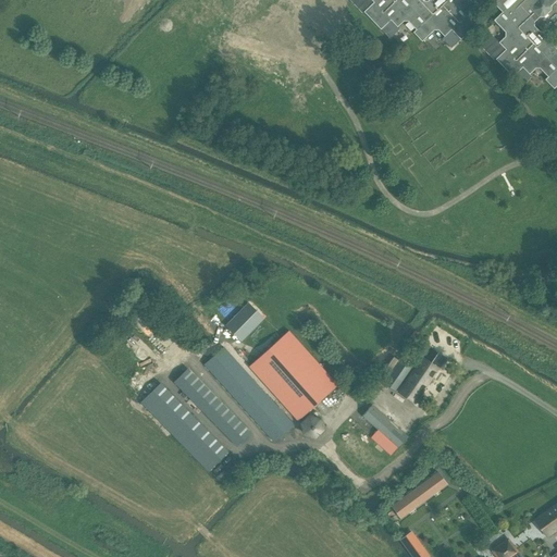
[(545,79),(554,89),(556,85),(556,0),(349,0),(362,13),(363,12),(381,29),(390,39),(399,29),(397,27),(404,21),(408,22),(416,29),(413,33),(422,41),(434,31),(438,31),(444,37),(442,39),(452,48),(460,39),(479,23),(469,13),(475,7),(470,0),(490,0),(495,4),(498,8),(503,12),(494,21),(505,33),(505,37),(498,42),(492,36),(485,42),(481,47),(485,51),(494,61),(495,59),(512,77),(512,76),(521,86),(531,77),(529,75),(535,69),(540,69),(547,77),(545,79)]
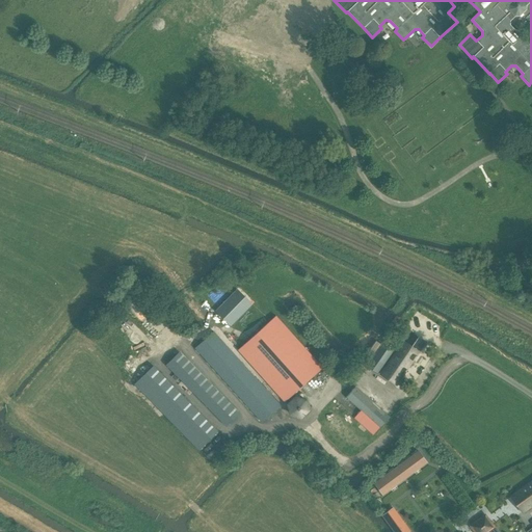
[(238,290),(216,312),(230,325),(251,303),(238,290)]
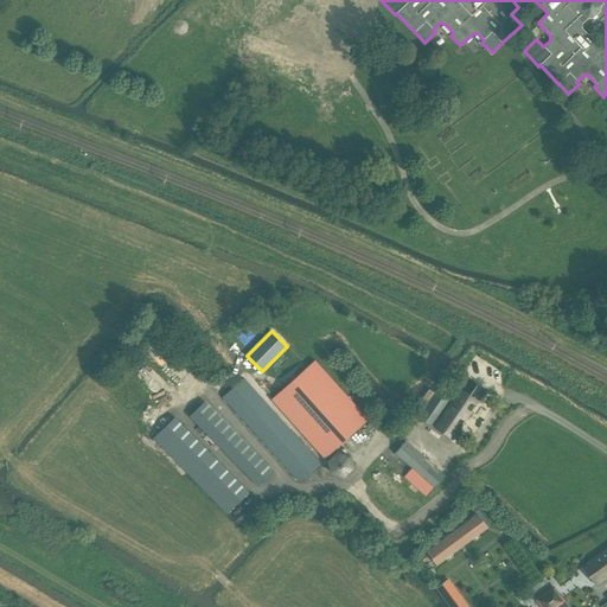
[(314,360),(272,400),(325,459),(368,420),(314,360)]
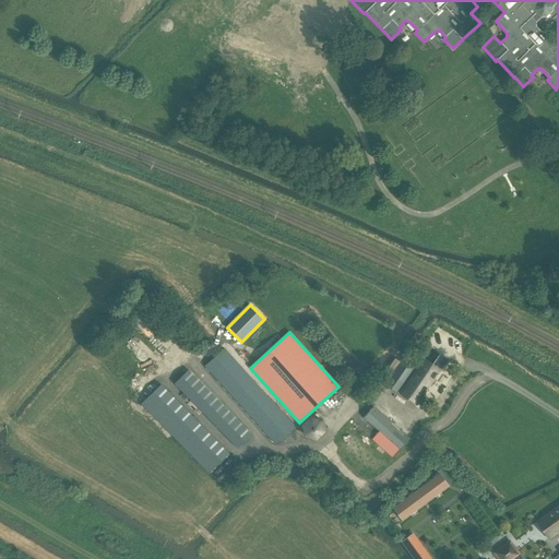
[(295,426),(225,348),(205,366),(275,443),(295,426)]
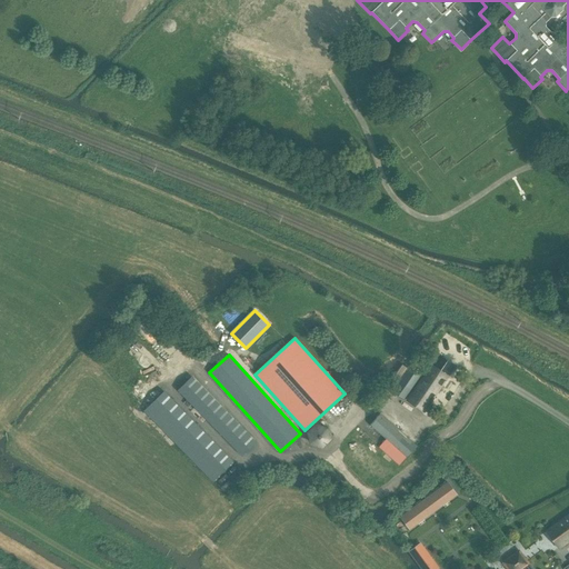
[(431,365),(410,396),(427,407),(448,376),(449,376),(456,366),(438,355),(431,365)]
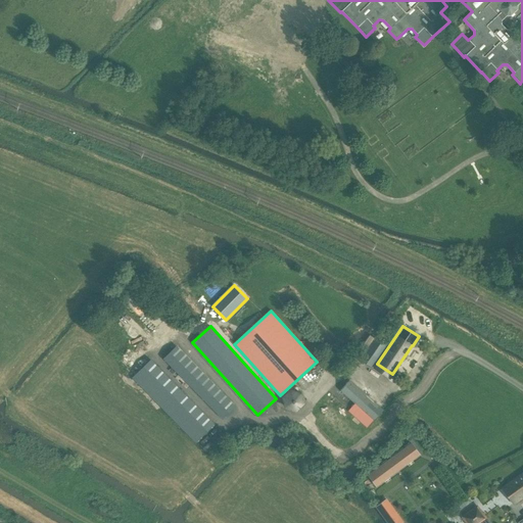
[(361,360),(371,367),(389,340),(379,333),(361,360)]
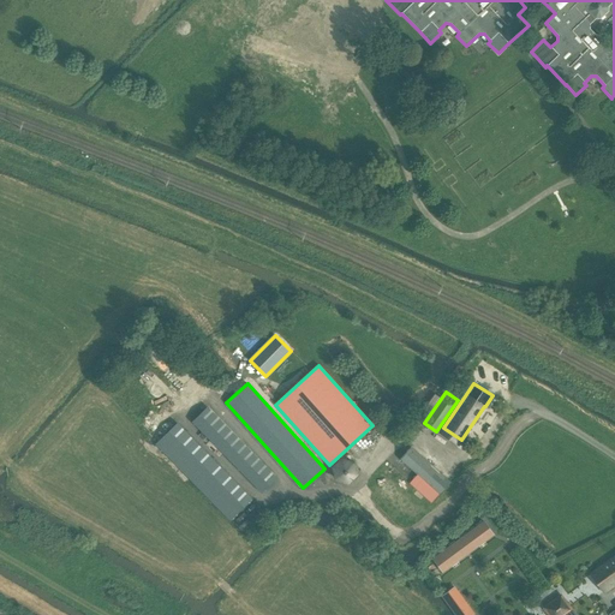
[(192,423),(260,491),(275,476),(208,407),(192,423)]
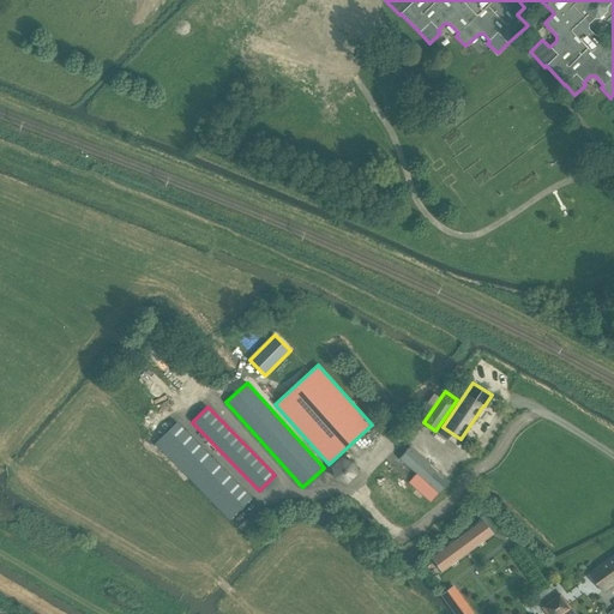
[(176,423),(156,444),(157,445),(229,519),(230,519),(251,499),(176,423)]
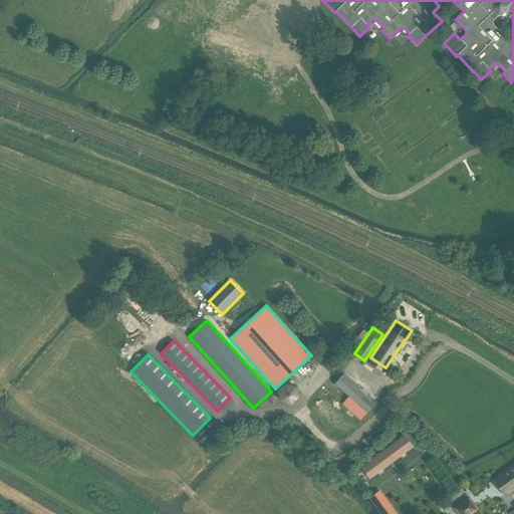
[(366,413),(367,413),(376,404),(343,373),(334,383),(348,397),(342,404),(360,420),(366,413)]
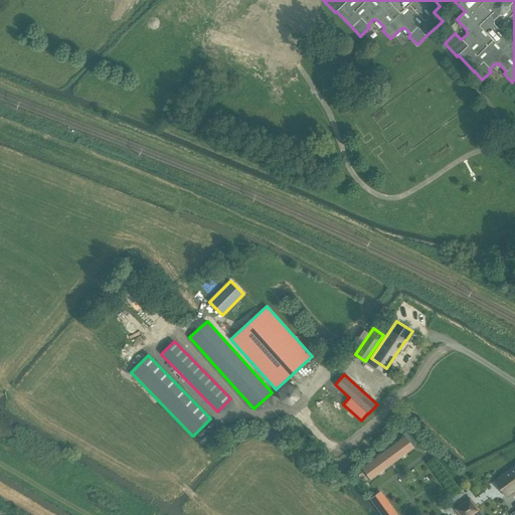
[(279,391),(281,401),(291,404),(299,397),(296,387),(286,384),(279,391)]
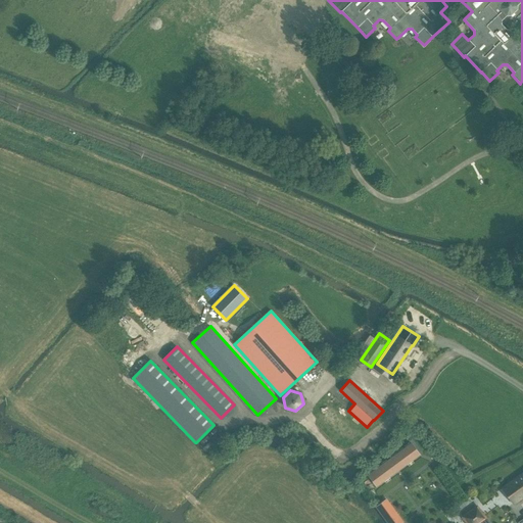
[(412,444),(369,475),(376,486),(419,455),(412,444)]
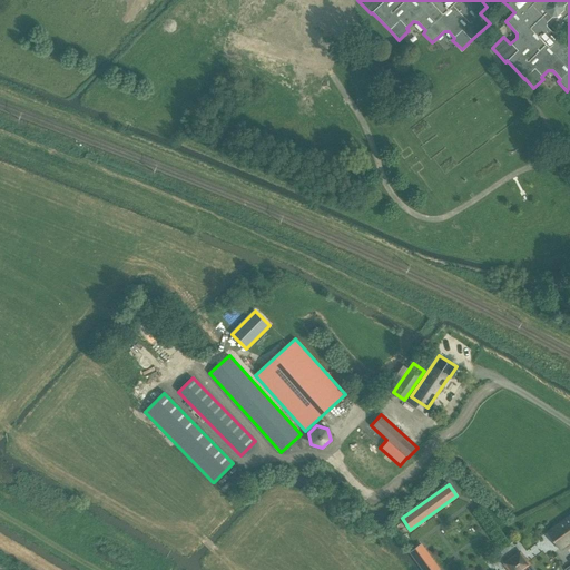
[(569,516),(548,532),(560,549),(569,541),(569,516)]
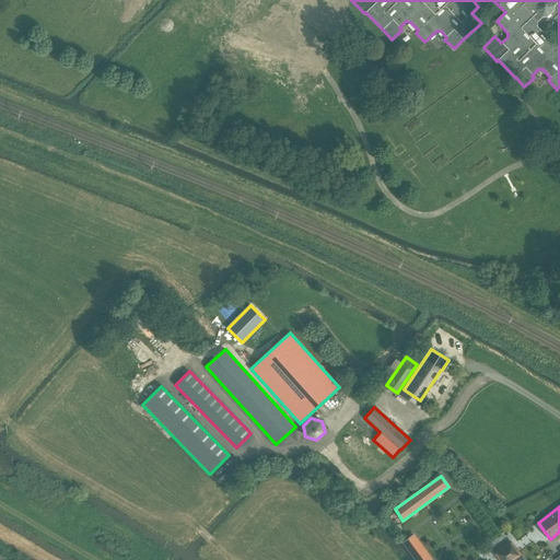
[(413,535),(406,540),(419,559),(429,559),(431,559),(413,535)]
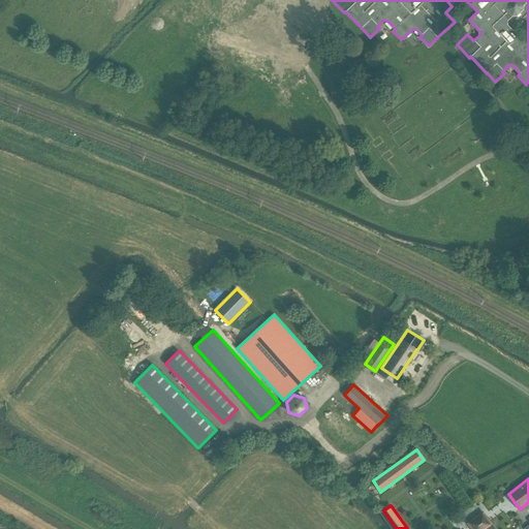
[(483,511),(468,523),(471,528),(495,528),(492,524),(483,511)]
